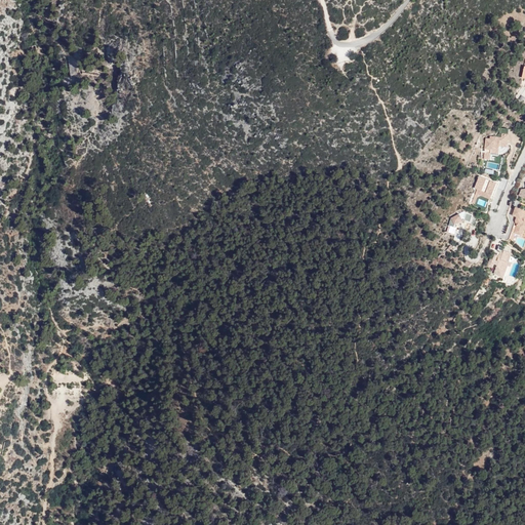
[(499,145),(508,145),(508,135),(500,134),(500,137),(490,137),(489,140),(485,140),(484,157),(490,158),(490,154),(490,151),(498,151),(498,147),(499,147),(499,145)]
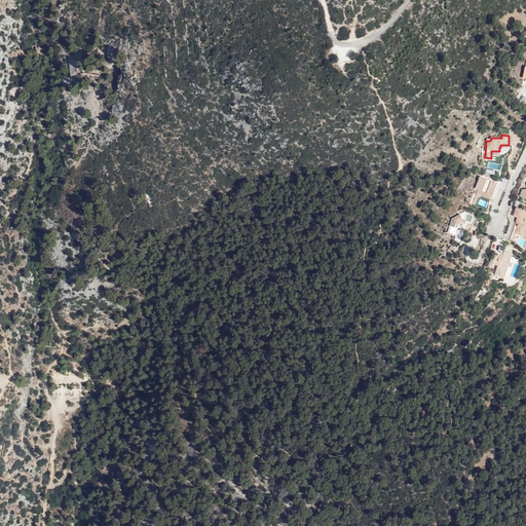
[(492,196),(497,183),(479,178),(475,190),(479,191),(492,196)]
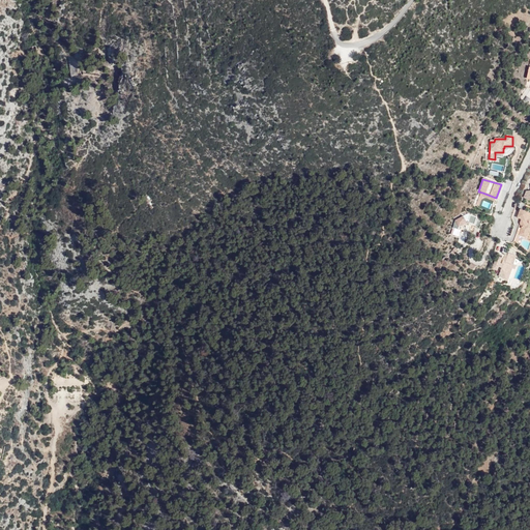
[(503,185),(501,184),(496,198),(482,193),(480,198),(477,206),(479,207),(482,197),(495,201),(496,200),(499,201),(503,185)]
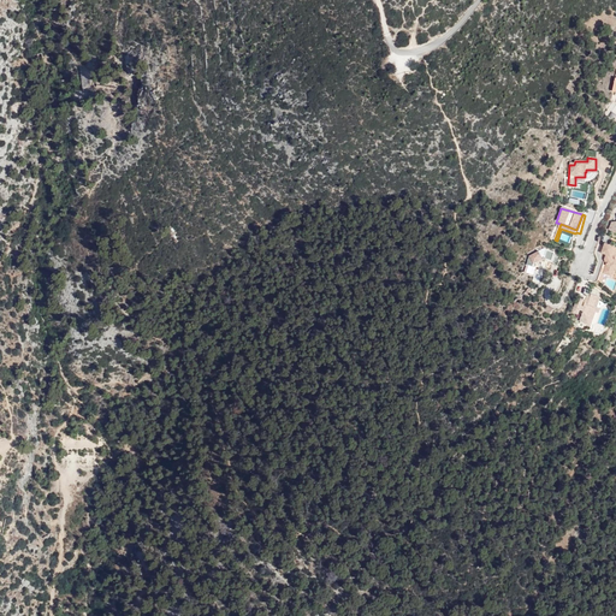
[(606,266),(604,274),(615,278),(615,274),(615,247),(605,244),(603,254),(606,255),(605,260),(608,264),(606,266)]
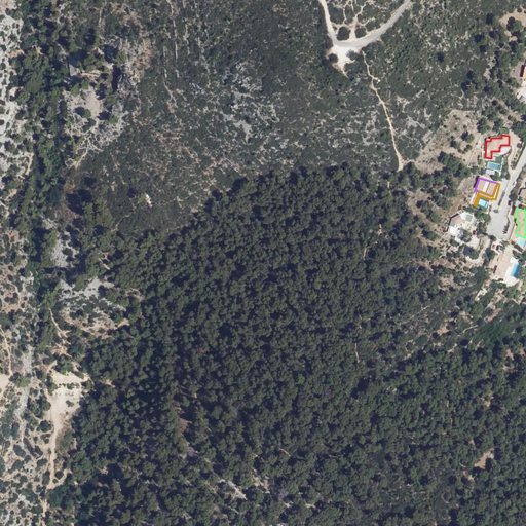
[(464,213),(451,219),(447,233),(454,235),(457,225),(457,223),(464,220),(464,221),(471,223),(470,225),(474,226),(477,217),(464,213)]
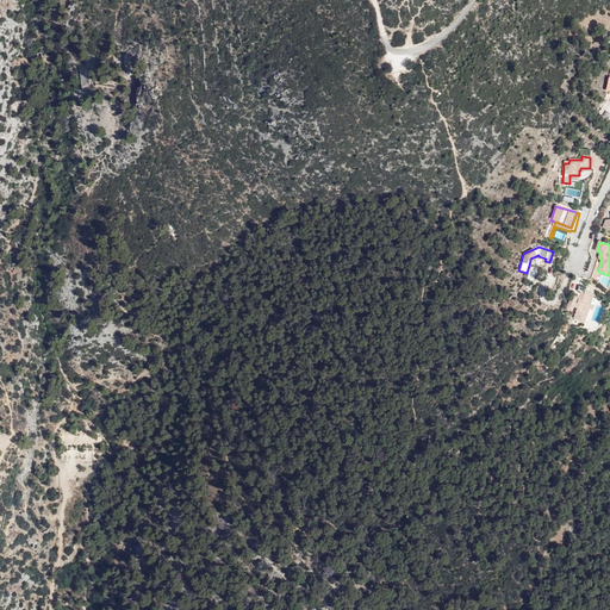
[(573,318),(582,321),(584,316),(587,315),(590,309),(589,307),(590,304),(589,304),(592,293),(585,291),(584,294),(582,293),(582,296),(578,304),(579,305),(578,309),(577,309),(573,318)]
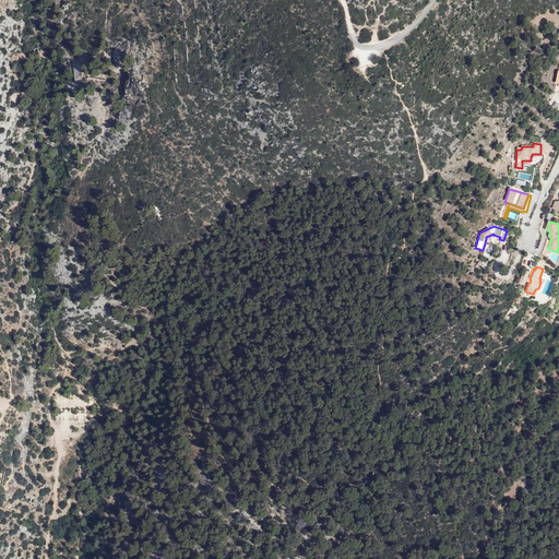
[(540,278),(544,281),(545,278),(548,278),(550,276),(543,269),(539,278),(540,278)]
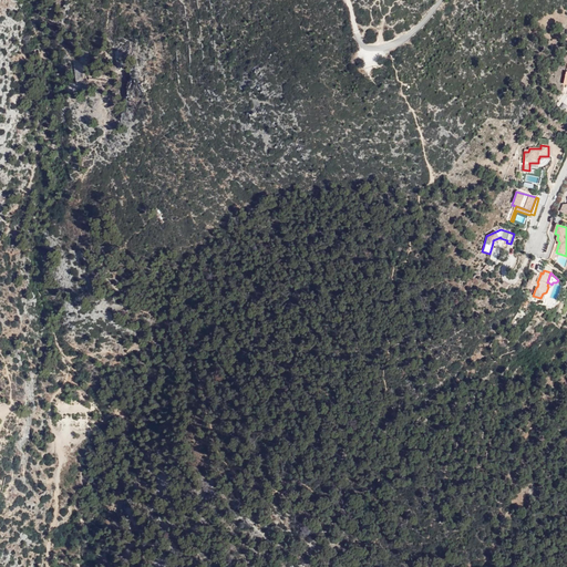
[(532,289),(534,286),(537,276),(532,274),(526,287),(532,289)]
